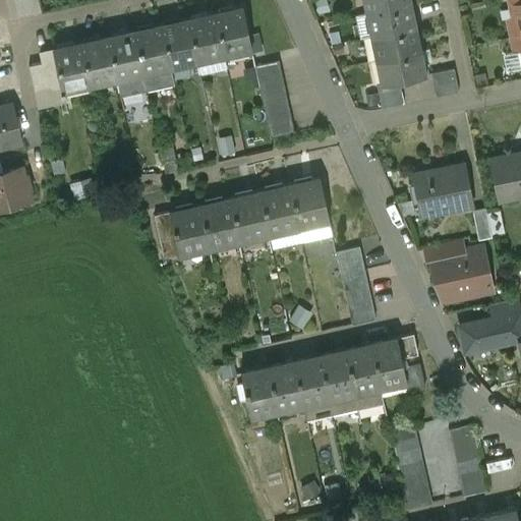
[(410,0),(362,0),(365,12),(411,3),(410,0)]
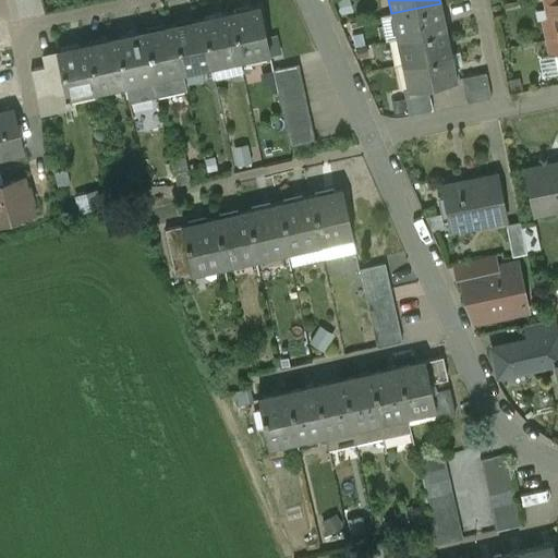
[(440,3),(391,13),(397,38),(446,28),(440,3)]
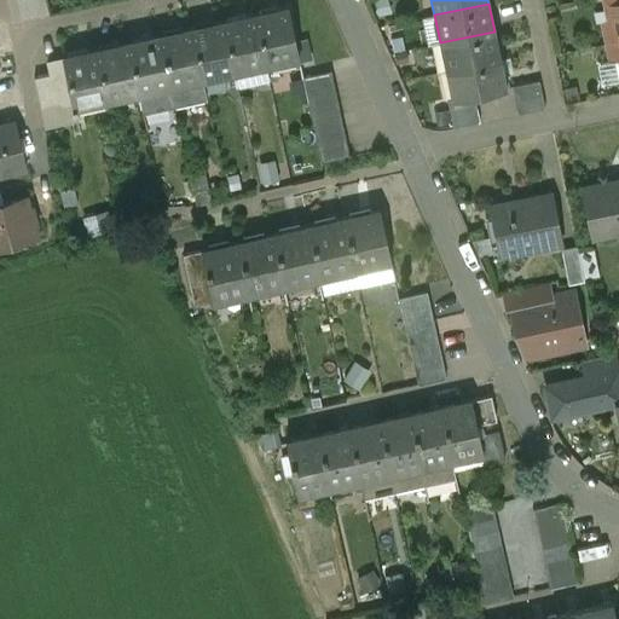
[(618,4),(609,6),(611,7),(613,23),(602,25),(607,44),(618,40),(618,4)]
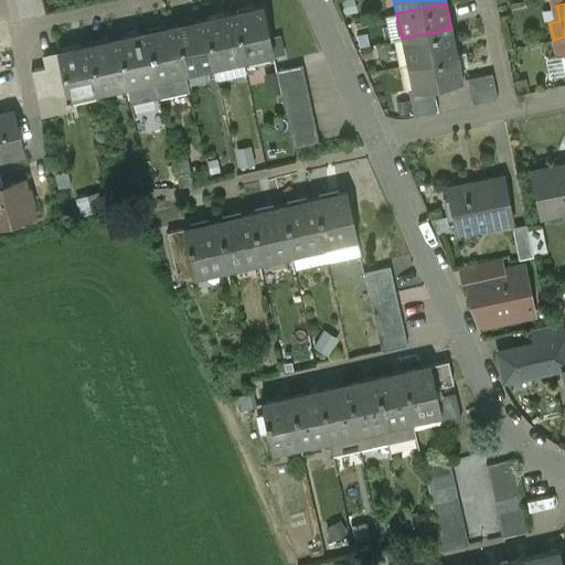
[(262,6),(233,12),(243,59),(272,52),(262,6)]
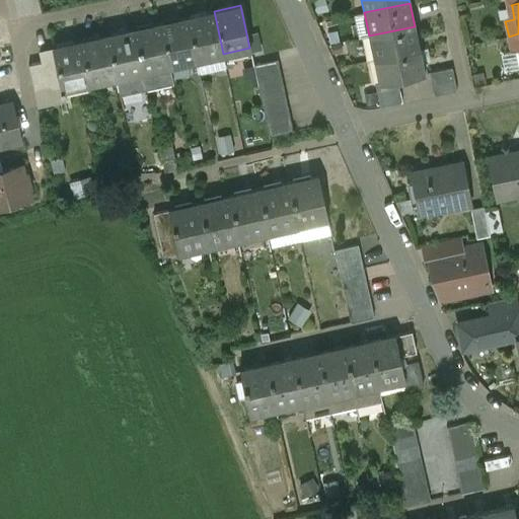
[(214,11),(187,17),(196,60),(223,54),(214,11)]
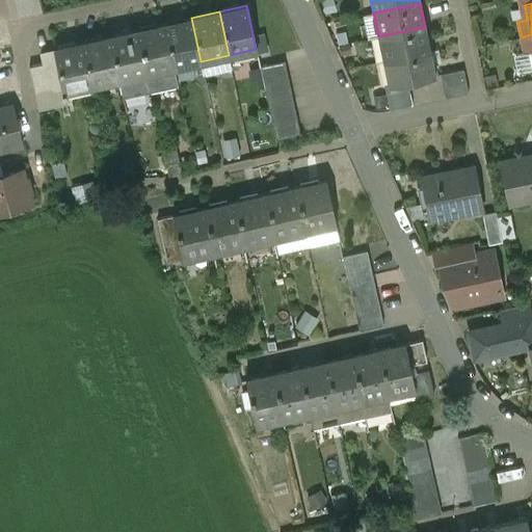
[(191,18),(164,23),(173,62),(174,68),(201,61),(191,18)]
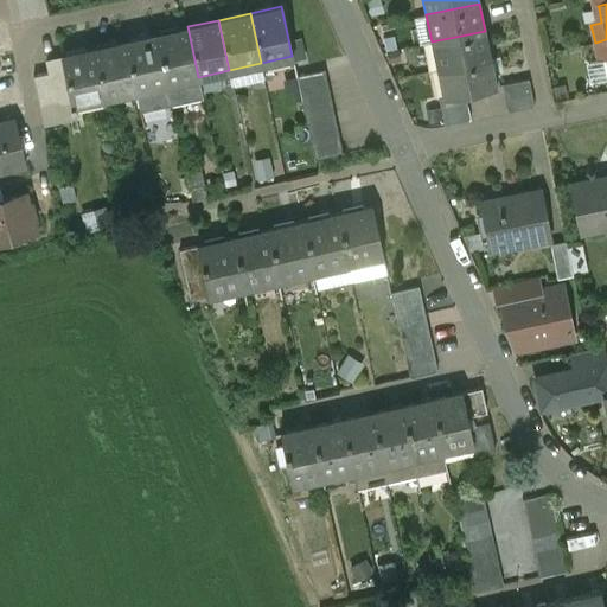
[(187,26),(157,33),(166,77),(190,72),(197,71),(187,26)]
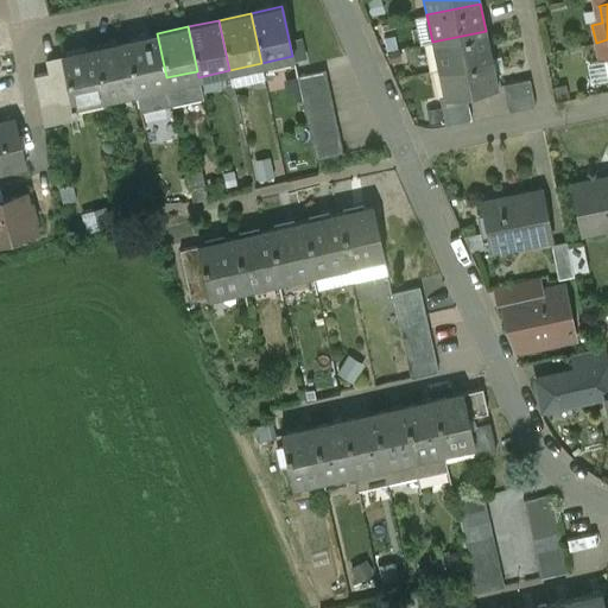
[(486,31),(432,42),(438,69),(492,58),(486,31)]
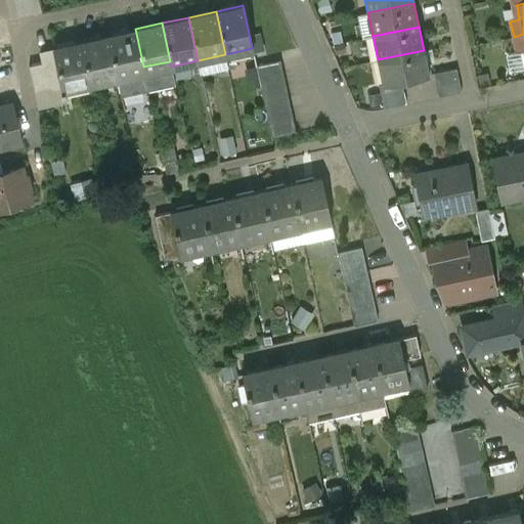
[(135,29),(107,35),(117,78),(144,73),(143,67),(135,29)]
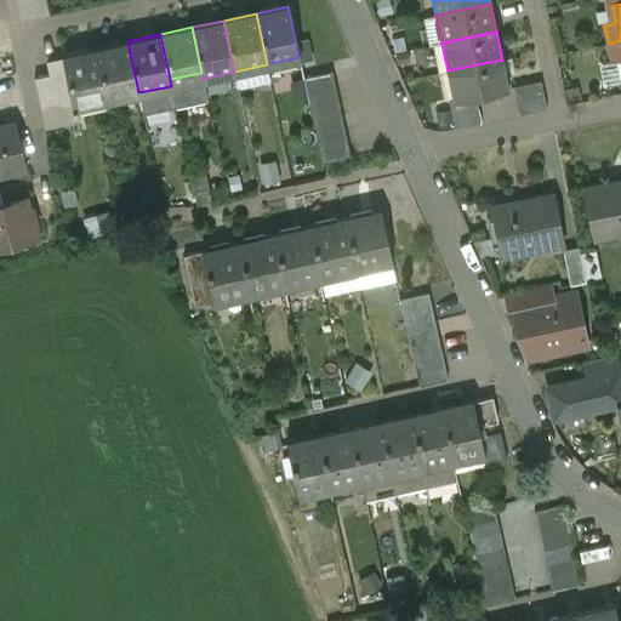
[(620,40),(609,44),(613,62),(620,60),(620,40)]
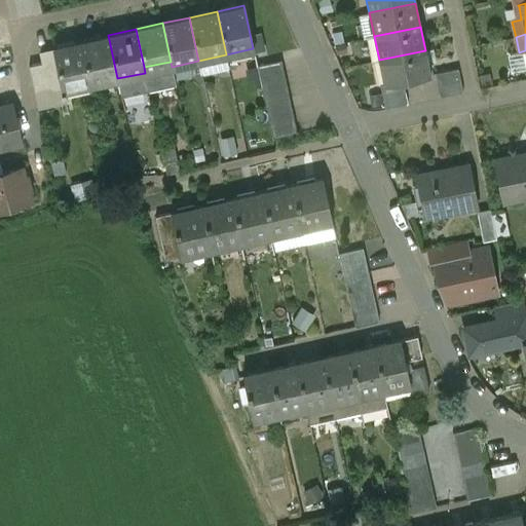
[(108,35),(80,41),(90,84),(117,78),(108,35)]
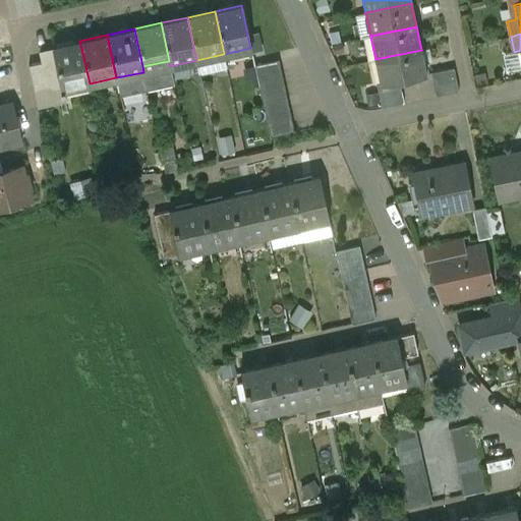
[(79,41),(53,47),(54,50),(63,90),(90,83),(79,41)]
